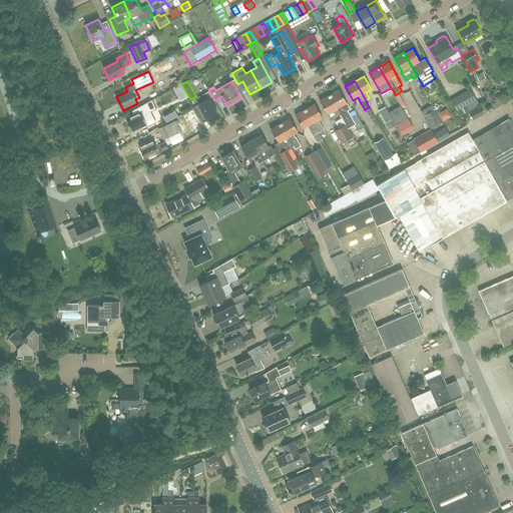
[(460,116),(473,108),(470,103),(477,100),(470,88),(450,100),(460,116)]
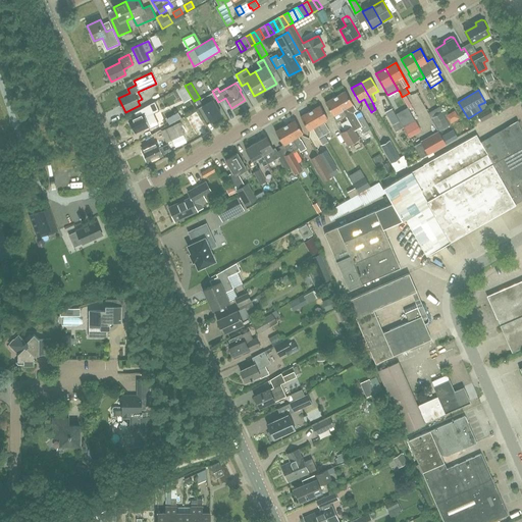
[(222,116),(213,100),(216,99),(218,102),(212,91),(212,92),(213,94),(201,100),(204,105),(203,106),(212,122),(222,116)]
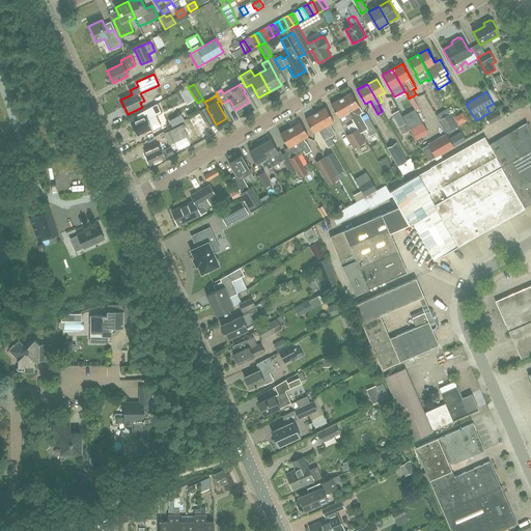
[(341,99),(353,118),(358,129),(361,134),(367,130),(362,120),(363,119),(360,114),(363,113),(359,107),(352,93),(341,99)]
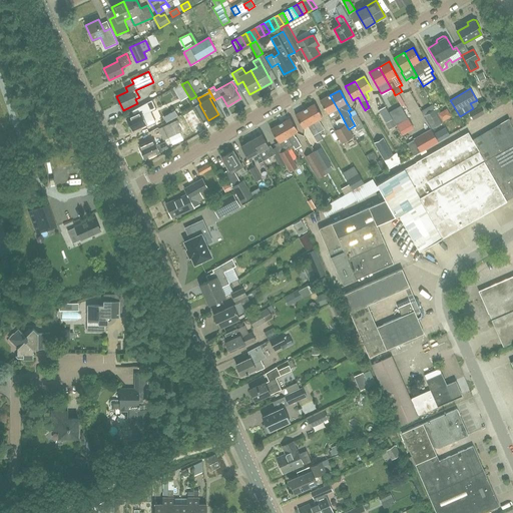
[(337,117),(341,114),(330,95),(320,101),(328,114),(333,111),(337,117)]
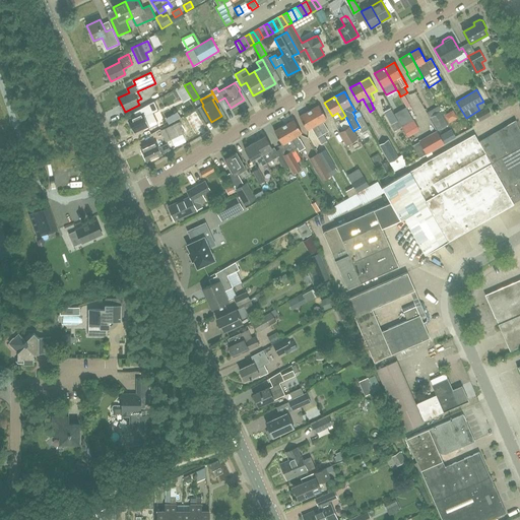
[(451,105),(443,110),(451,122),(459,117),(451,105)]
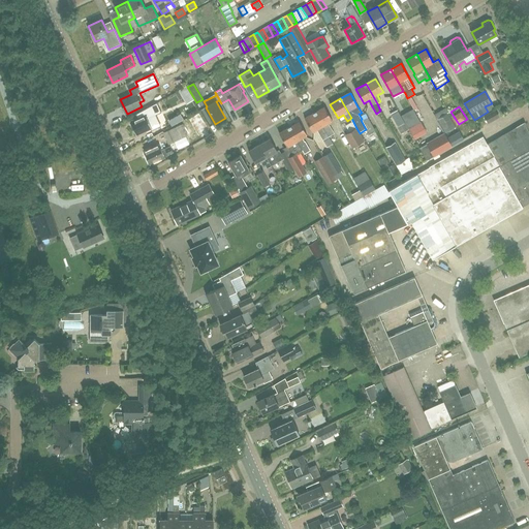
[(324,107),(315,113),(329,137),(334,133),(328,123),(333,121),(324,107)]
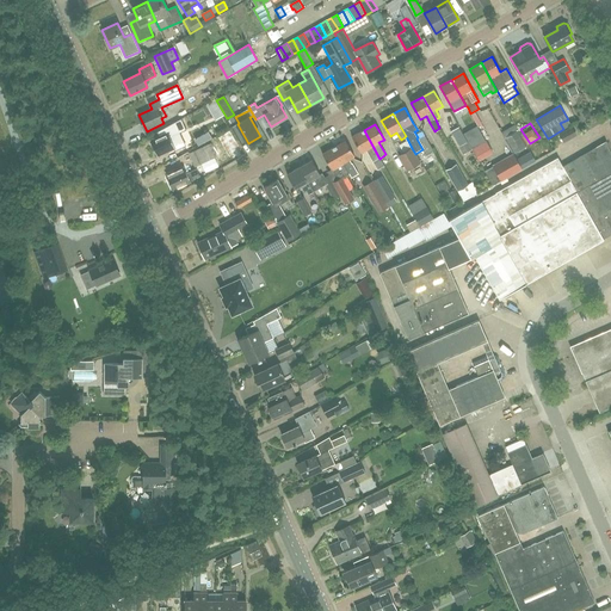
[(563,142),(576,135),(572,127),(560,134),(563,142)]
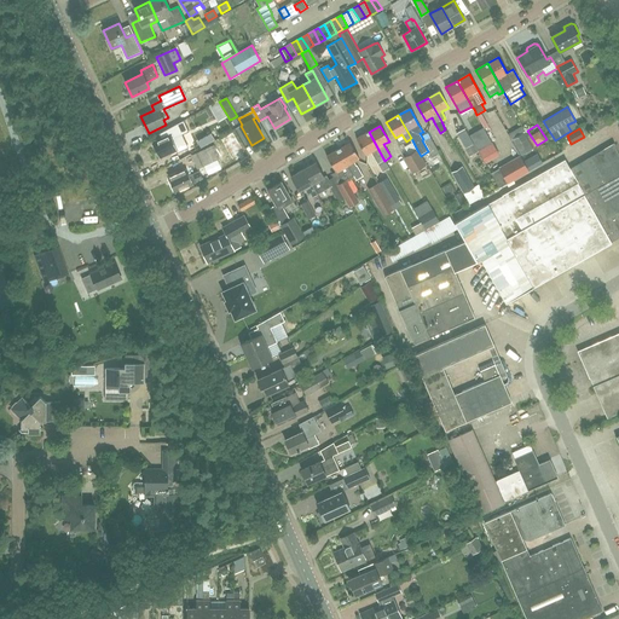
[(473,144),(464,129),(456,133),(466,149),(473,144)]
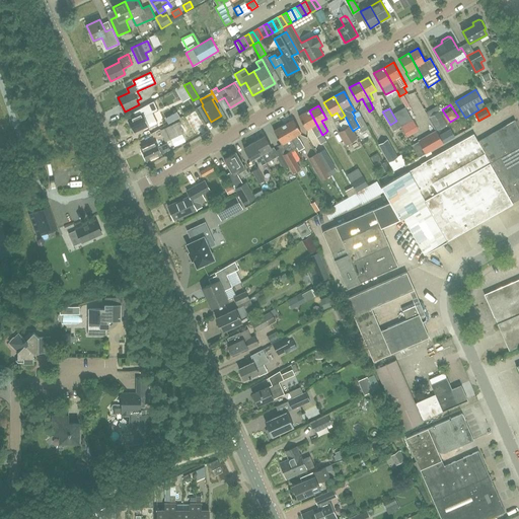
[(134,132),(149,125),(146,120),(155,116),(152,109),(129,120),(134,132)]
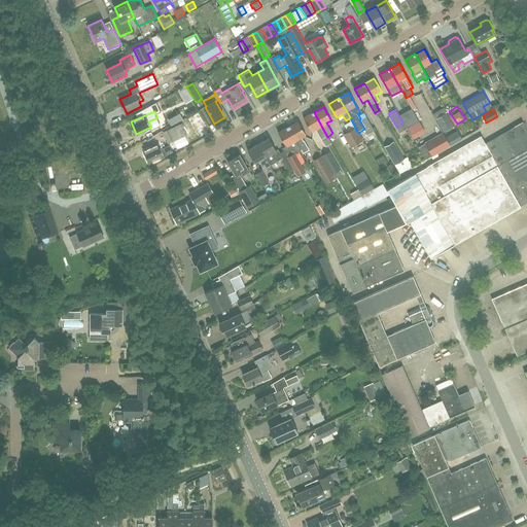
[(321,140),(327,137),(314,112),(304,118),(311,132),(315,130),(321,140)]
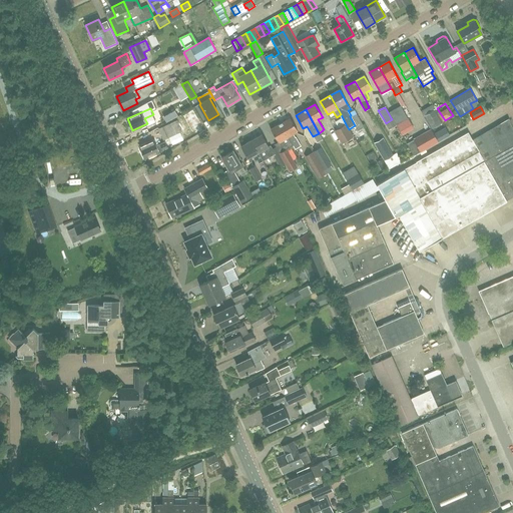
[(424,116),(432,129),(443,122),(441,119),(436,111),(436,110),(424,116)]
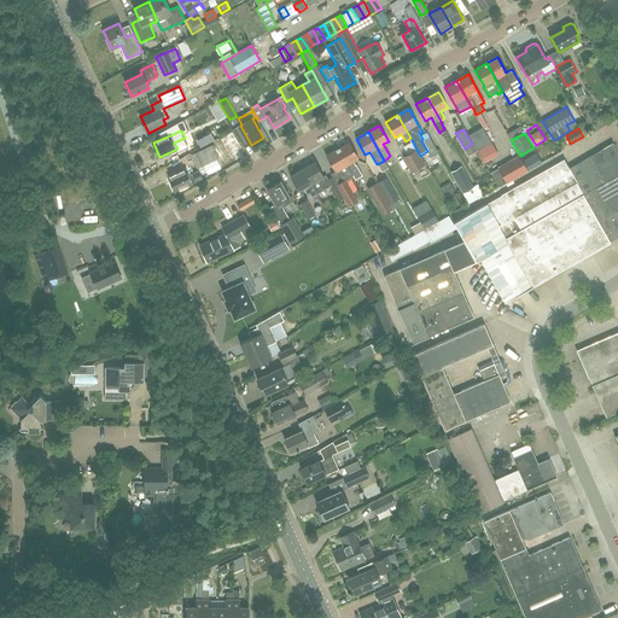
[(200,147),(214,140),(210,134),(197,141),(200,147)]
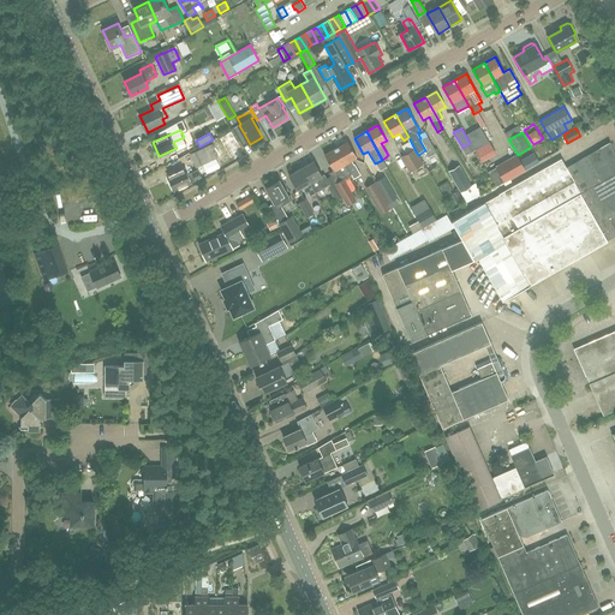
[(429,156),(436,153),(436,151),(427,135),(421,138),(419,139),(425,150),(429,156)]
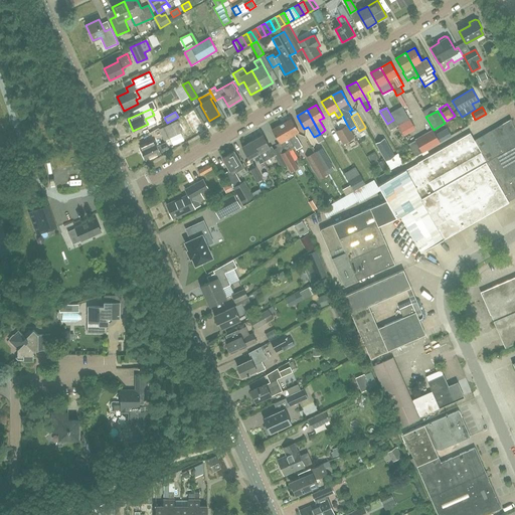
[(297,138),(295,135),(299,132),(291,119),(282,124),(294,146),(296,150),(302,147),(297,138)]
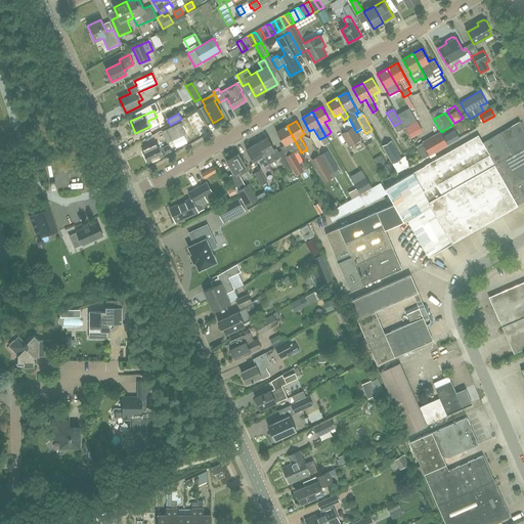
[(404,127),(411,138),(423,131),(417,121),(404,127)]
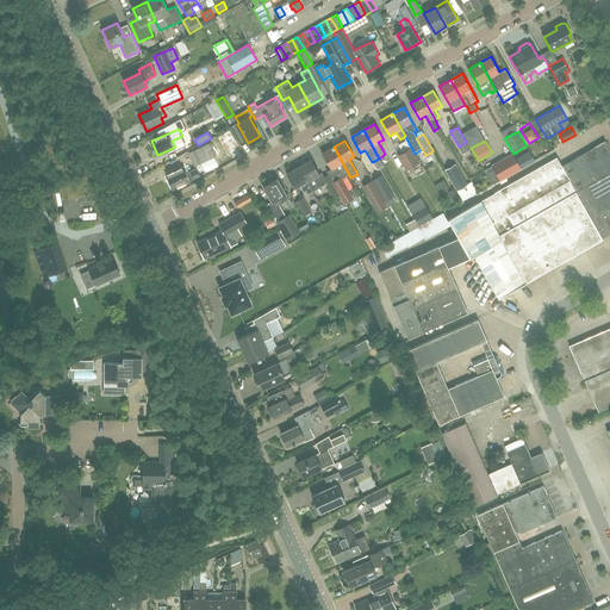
[(580,190),(607,236),(609,234),(609,153),(605,142),(562,166),(558,157),(495,193),(496,193),(481,201),(448,221),(459,238),(458,238),(467,255),(499,236),(580,190)]
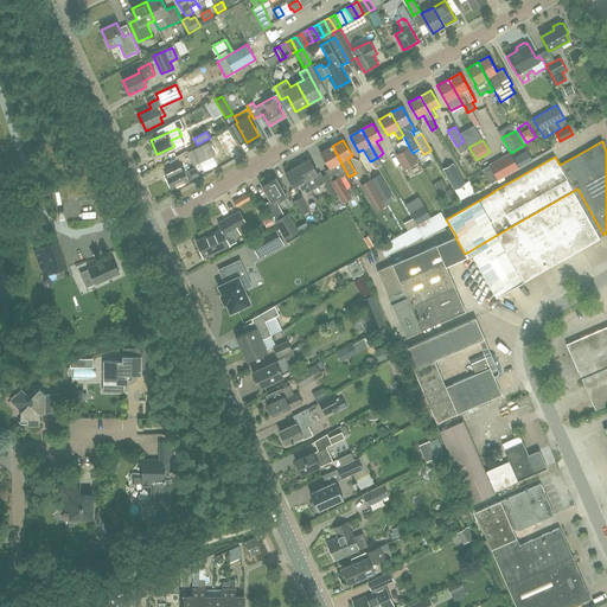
[(216,155),(212,149),(209,142),(187,153),(193,166),(216,155)]
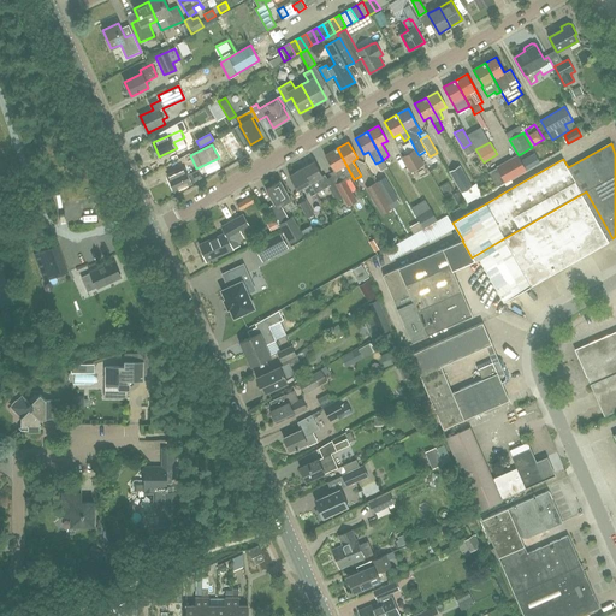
[(349,206),(357,201),(344,179),(351,175),(337,148),(325,155),(341,182),(336,184),(344,197),(349,206)]
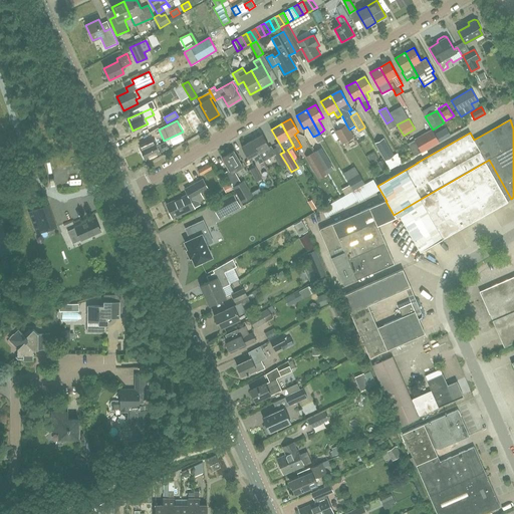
[(341,145),(353,137),(349,130),(346,124),(334,132),(341,145)]
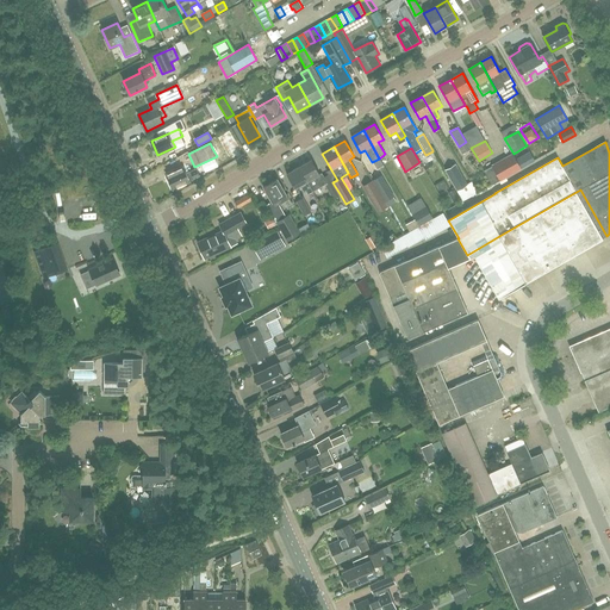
[(531,153),(520,159),(524,169),(536,163),(531,153)]
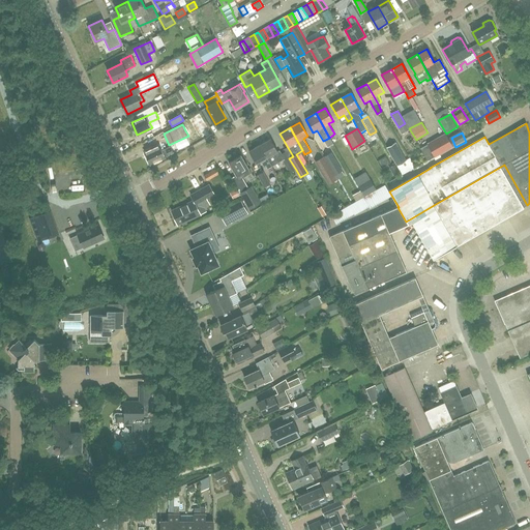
[(452,146),(448,139),(445,134),(444,134),(433,141),(440,153),(452,146)]
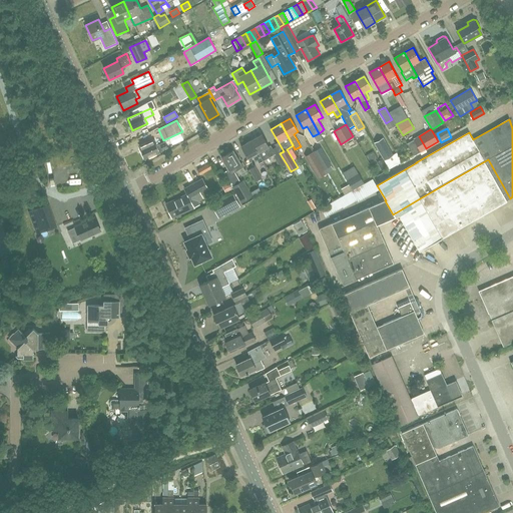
[(287,164),(280,153),(277,147),(271,150),(262,135),(251,141),(264,161),(274,155),(281,167),(287,164)]
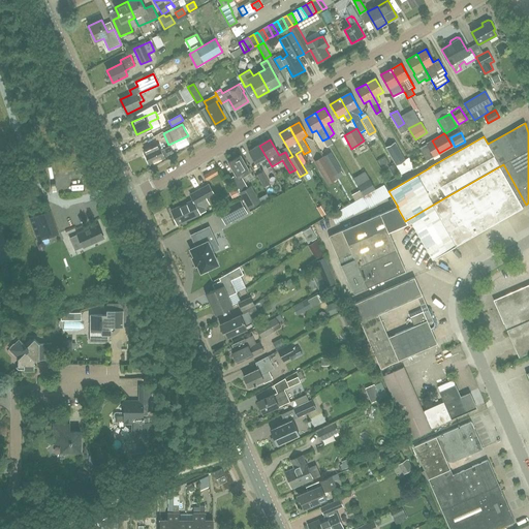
[(427,160),(439,153),(432,141),(427,144),(427,145),(419,149),(427,160)]
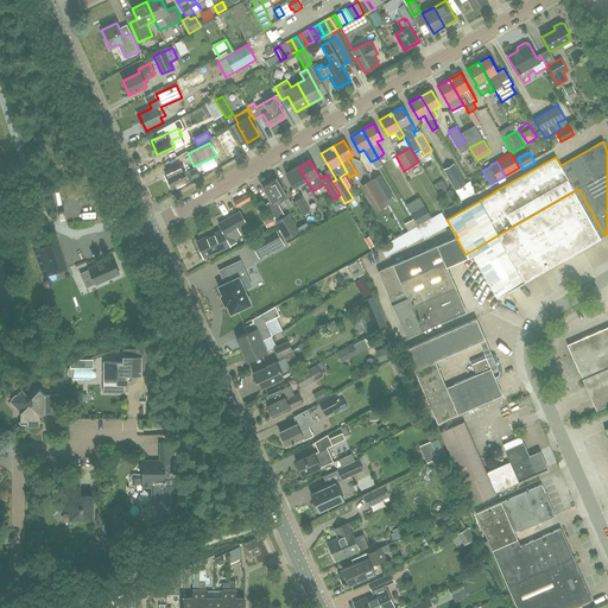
[(443,170),(455,189),(466,183),(454,163),(443,170)]
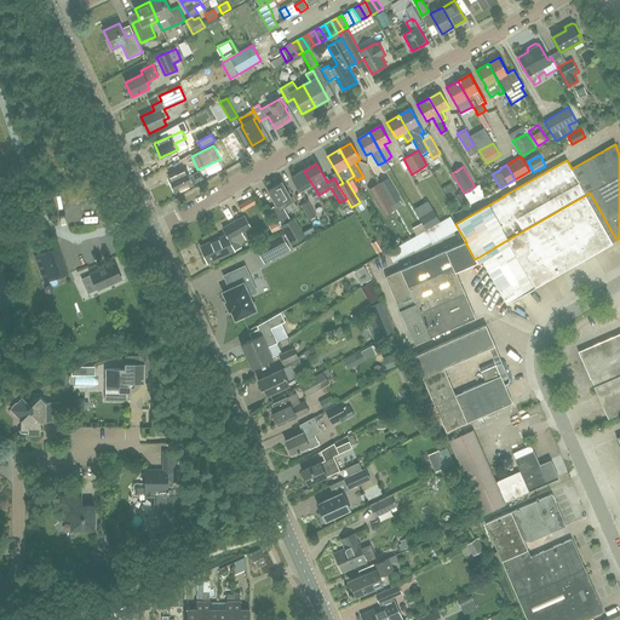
[(190,177),(188,171),(170,179),(176,194),(194,185),(194,184),(204,179),(200,172),(190,177)]
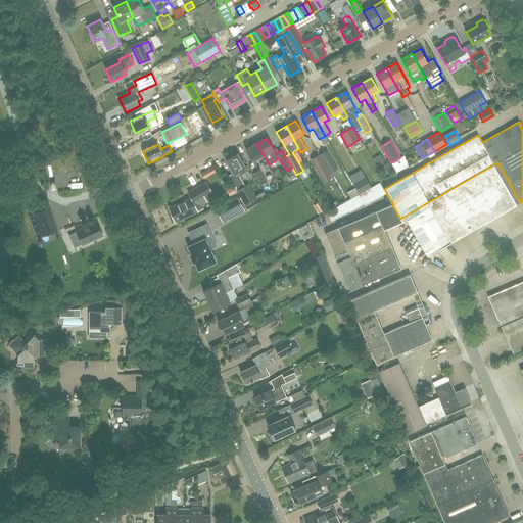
[(265,167),(269,164),(256,144),(246,150),(253,161),(257,159),(262,165),(263,164),(265,167)]
